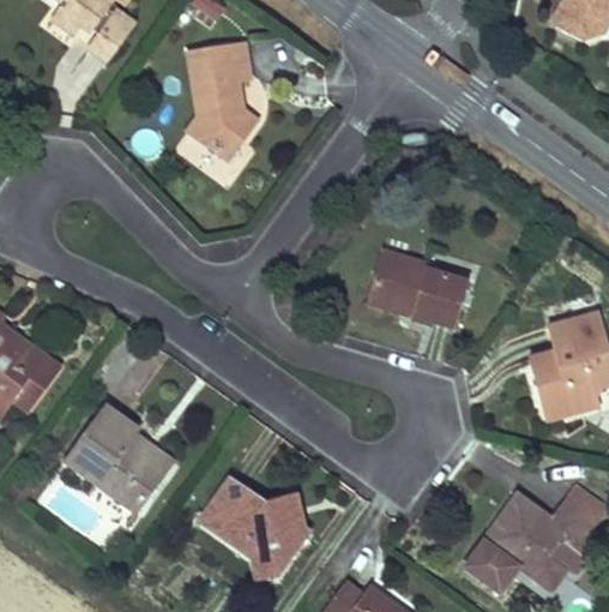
[(107,64),(137,22),(119,9),(114,15),(103,6),(115,0),(64,0),(65,1),(55,15),(76,29),(80,22),(98,34),(86,49),(107,64)]
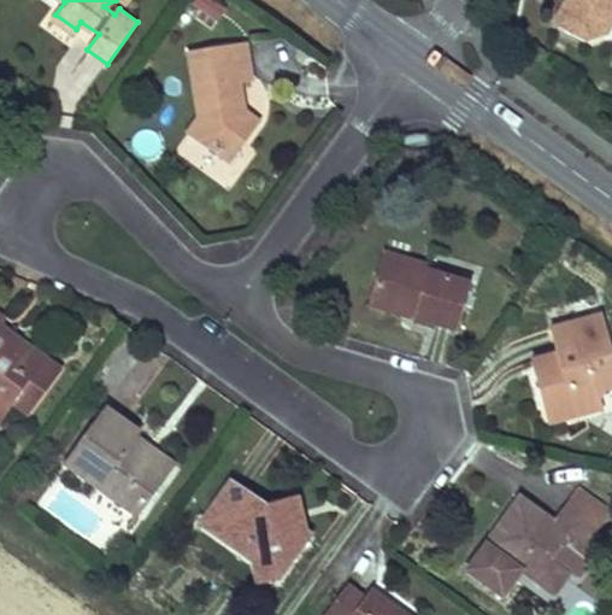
[(195,0),(195,3),(223,17),(233,0),(195,0)]
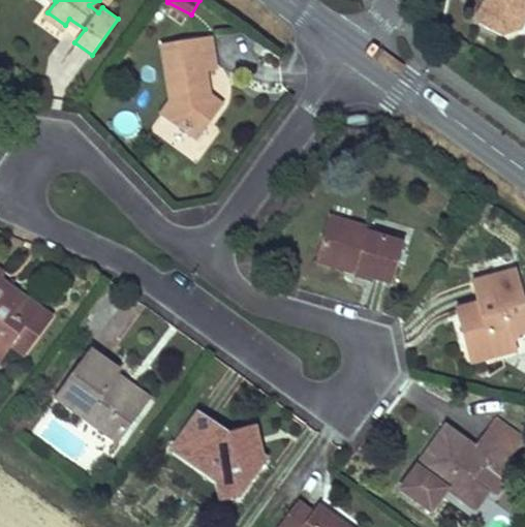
[(498,0),(490,17),(493,24),(514,35),(524,29),(524,25),(520,23),(524,14),(524,0),(498,0)]
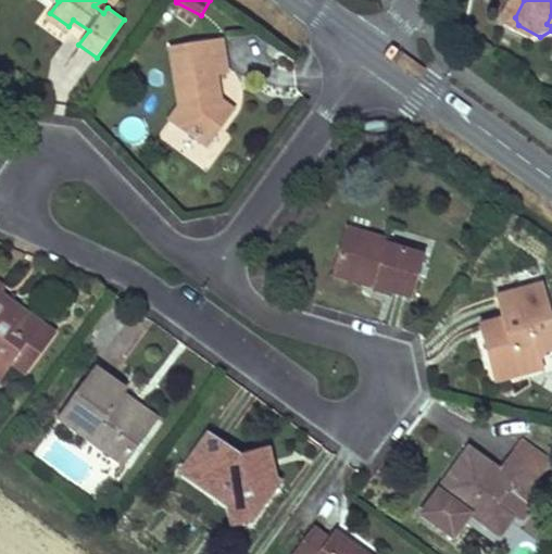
[(231,74),(229,37),(174,42),(182,100),(171,116),(208,145),(236,105),(223,98),(221,75),(231,74)]
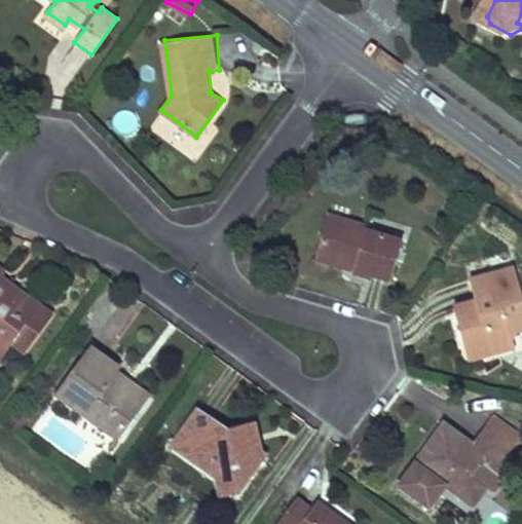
[(328,213),(314,255),(394,278),(405,241),(368,230),(370,226),(328,213)]
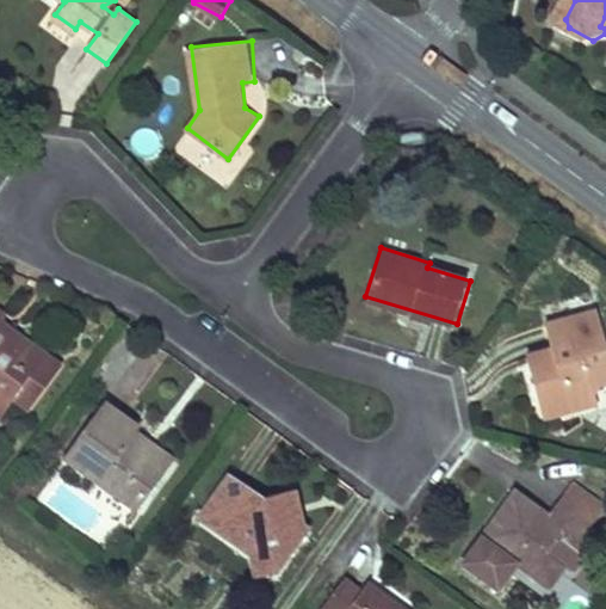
[(586,374),(605,367),(605,330),(601,312),(549,323),(554,345),(530,351),(543,416),(582,407),(579,388),(586,374)]
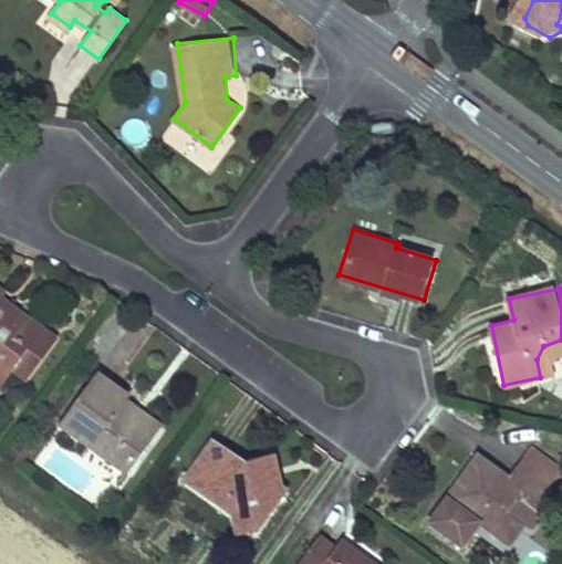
[(24,380),(54,341),(0,300),(0,298),(2,295),(0,293),(0,374),(6,367),(24,380)]
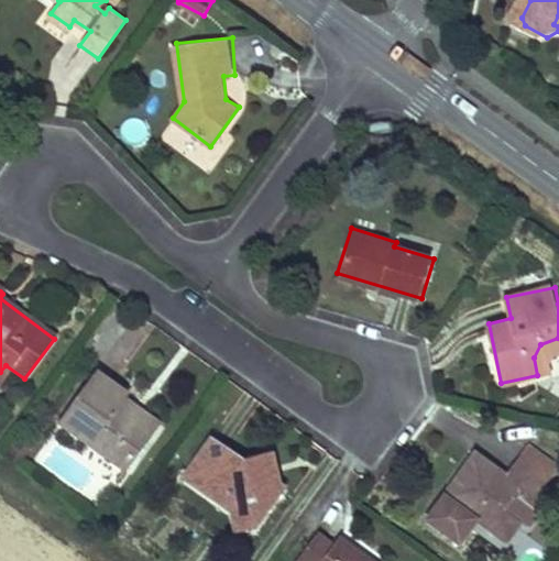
[(558,338),(540,344),(534,358),(547,355),(558,352),(558,338)]
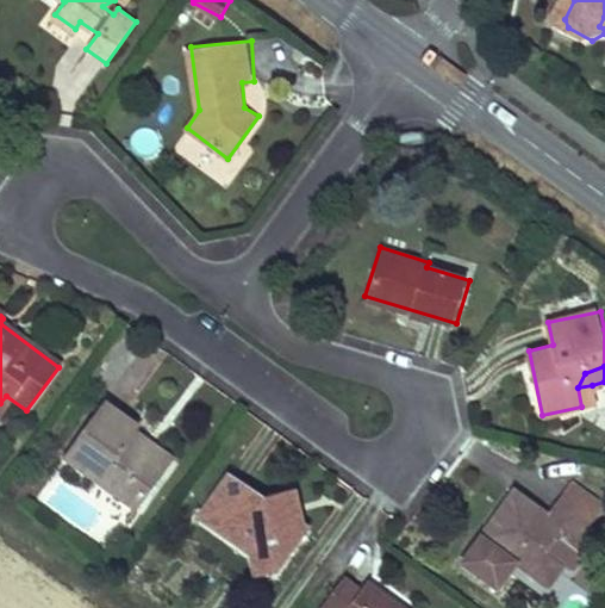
[(578,388),(581,407),(596,404),(592,385),(578,388)]
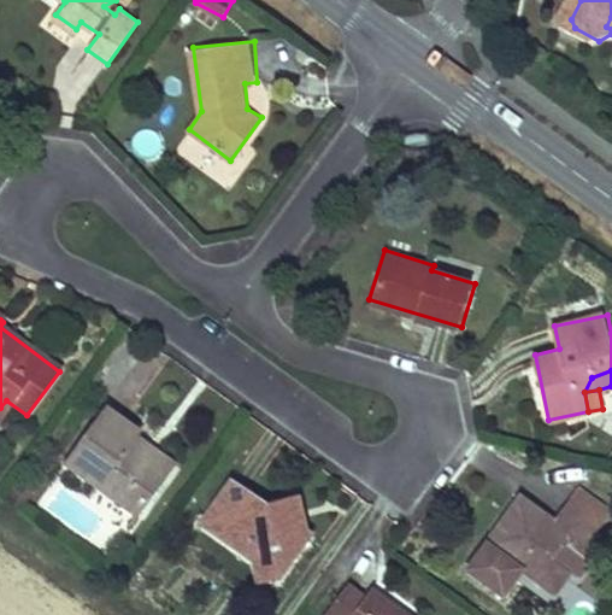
[(177,466),(99,409),(62,460),(140,517),(177,466)]
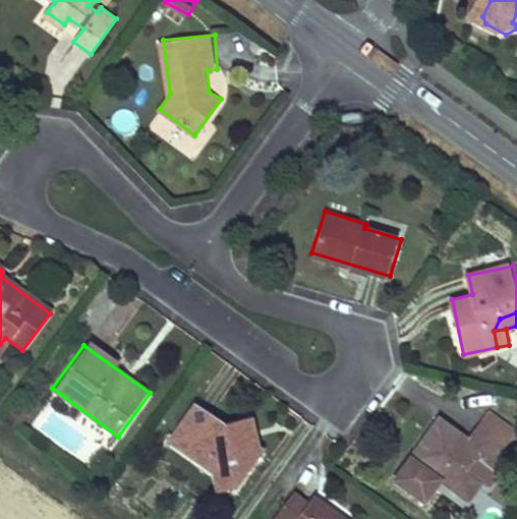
[(474,423),(505,445),(516,427),(516,421),(489,403),(474,423)]
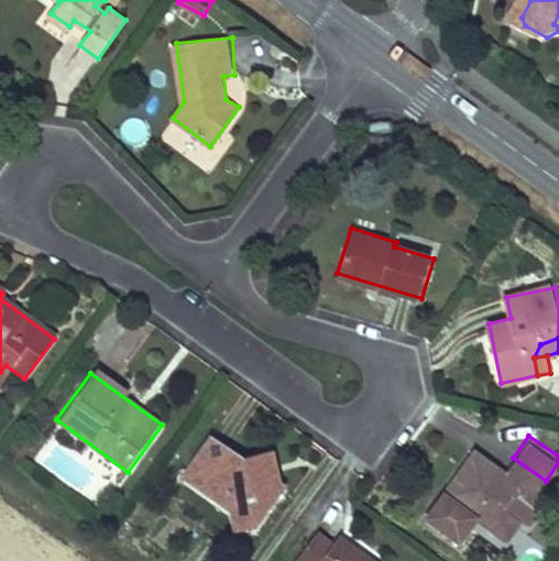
[(239,460),(209,438),(182,475),(254,529),(282,492),(239,460)]
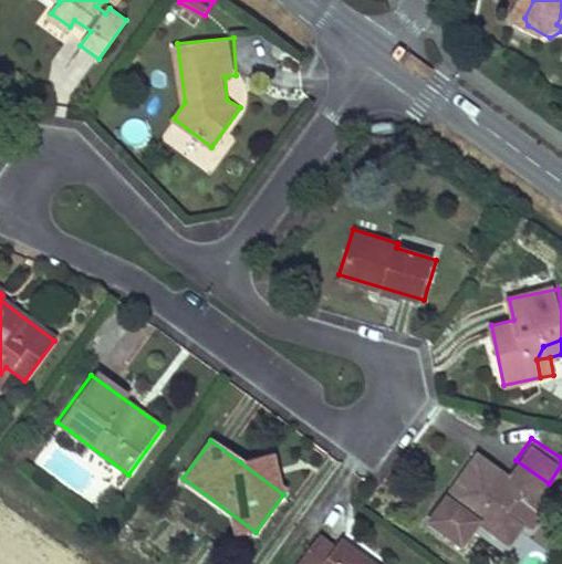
[(508,472),(476,450),(428,520),(462,543),(480,518),(511,539),(524,520),(511,510),(508,495),(522,493),(536,503),(549,483),(516,460),(508,472)]
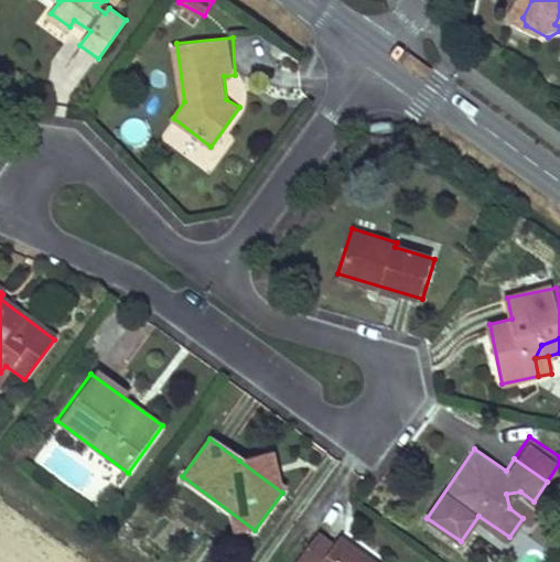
[(239,461),(282,493),(275,451),(239,461)]
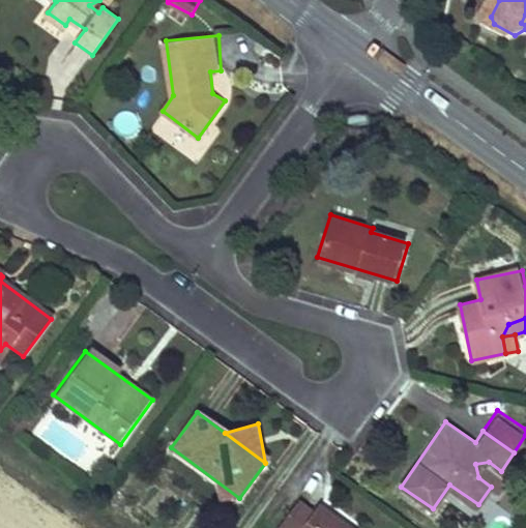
[(298,497),(279,524),(283,527),(357,527),(322,501),(315,510),(298,497)]
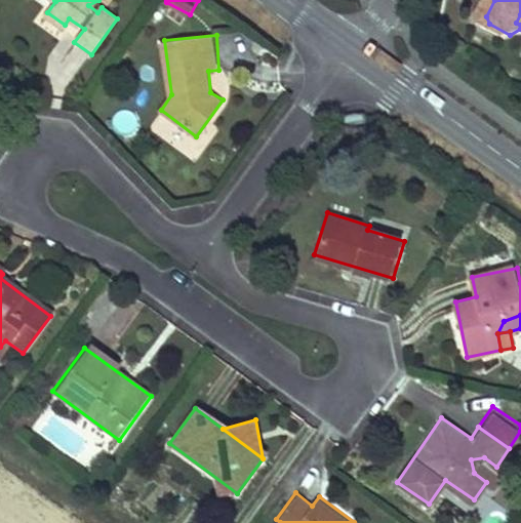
All buildings are outlined.
